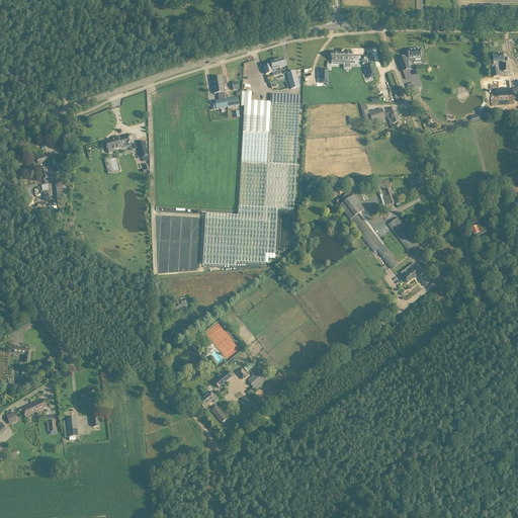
[(421,58),(421,54),(422,54),(422,50),(420,50),(420,49),(408,50),(409,58),(406,58),(407,62),(414,61),(414,63),(422,62),(422,58),(421,58)]
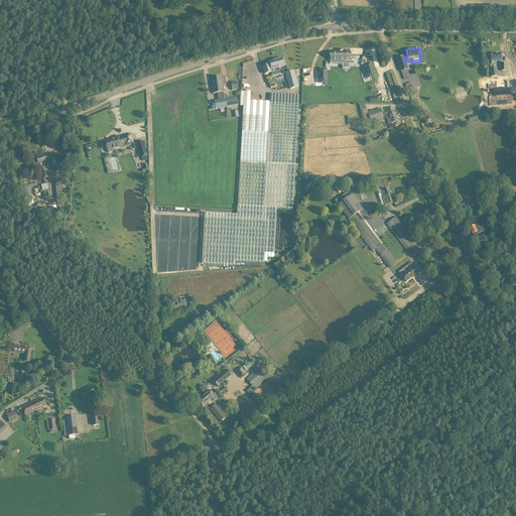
[(338,52),(338,63),(342,63),(353,63),(353,57),(350,57),(350,52),(342,52),(342,51),(339,51),(339,52),(338,52)]
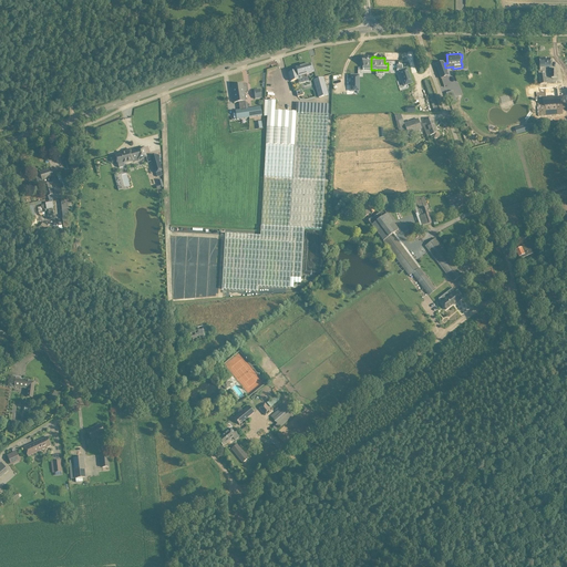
[(557,78),(557,75),(557,70),(552,70),(552,59),(540,59),(540,65),(543,65),(543,66),(549,68),(549,73),(552,73),(552,78),(557,78)]
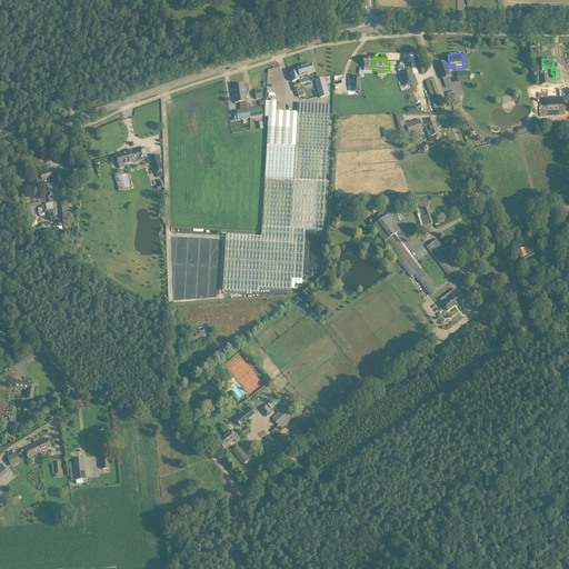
[(445,61),(437,65),(442,79),(450,77),(447,68),(446,63),(445,61)]
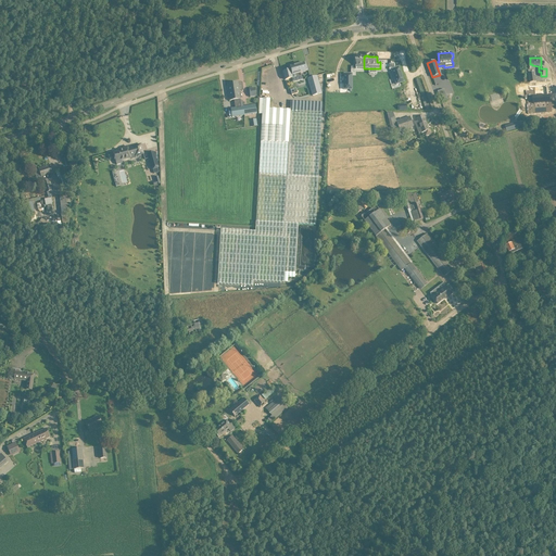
[(291,70),(283,72),(286,80),(292,78),(301,75),(302,75),(301,73),(306,72),(306,70),(307,70),(306,65),(305,66),(304,63),(290,66),(291,70)]
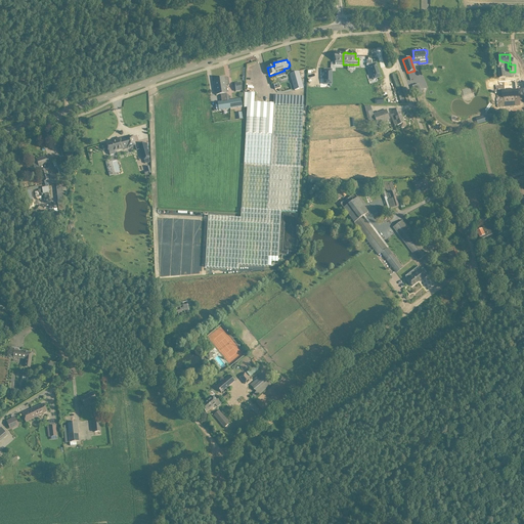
[(366,60),(366,66),(369,66),(374,80),(381,77),(376,63),(372,64),(372,60),(366,60)]
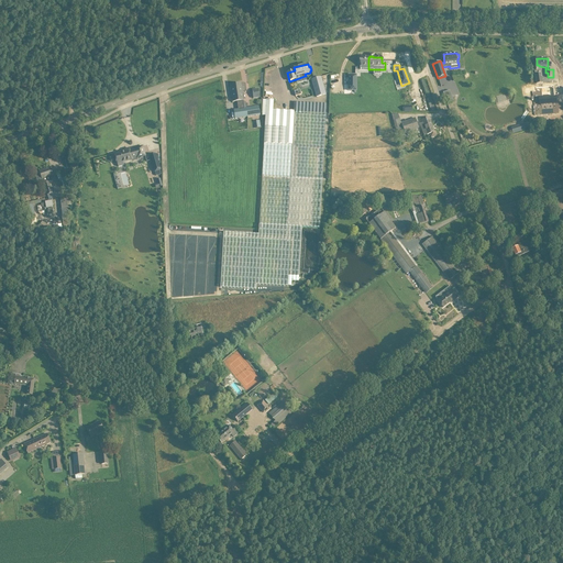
[(311,79),(317,97),(326,95),(321,77),(311,79)]
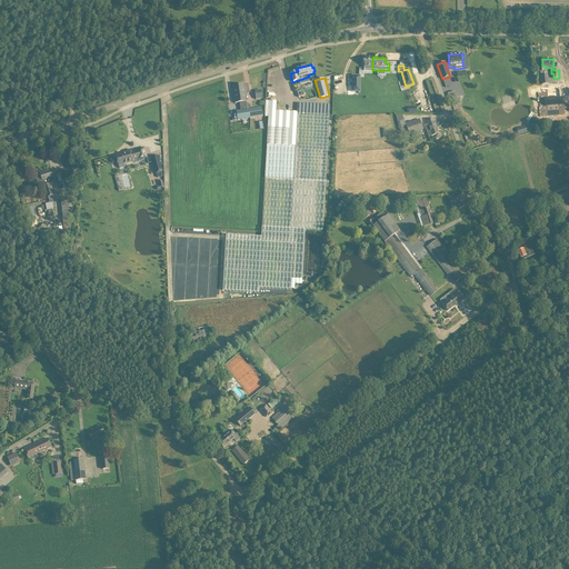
[(243,83),(232,86),(233,91),(235,103),(239,102),(241,110),(247,109),(246,101),(247,101),(246,93),(249,92),(248,85),(243,86),(243,83)]
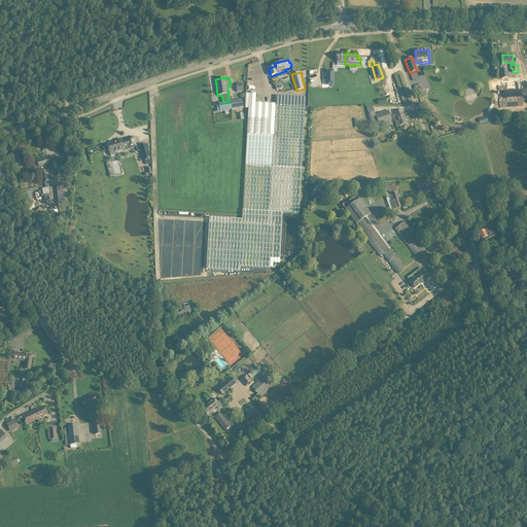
[(507,92),(506,92),(506,99),(522,97),(521,90),(520,91),(519,80),(506,81),(507,92)]
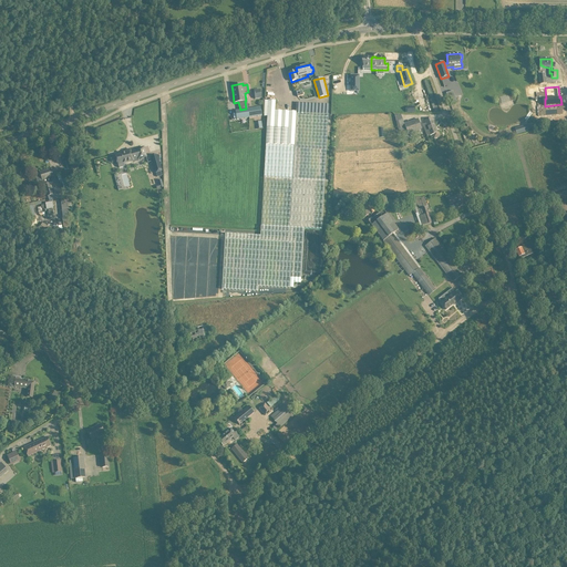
[(267,116),(261,226),(260,236),(225,235),(223,289),(258,291),(258,286),(294,288),(294,284),(301,284),(303,228),(322,229),(328,114),(275,111),(276,101),(265,101),(264,116),(267,116)]
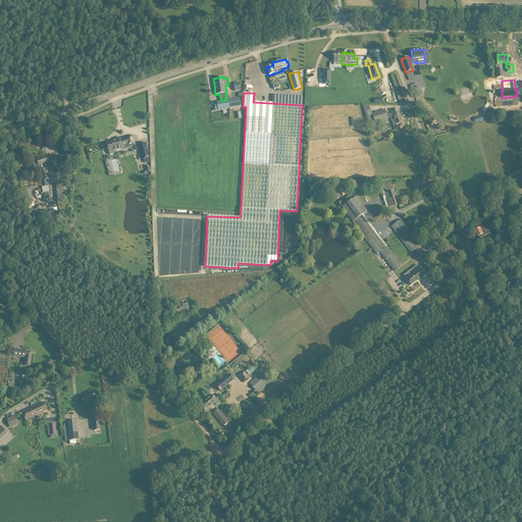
[(221,101),(216,102),(218,110),(241,106),(240,98),(226,100),(221,101)]
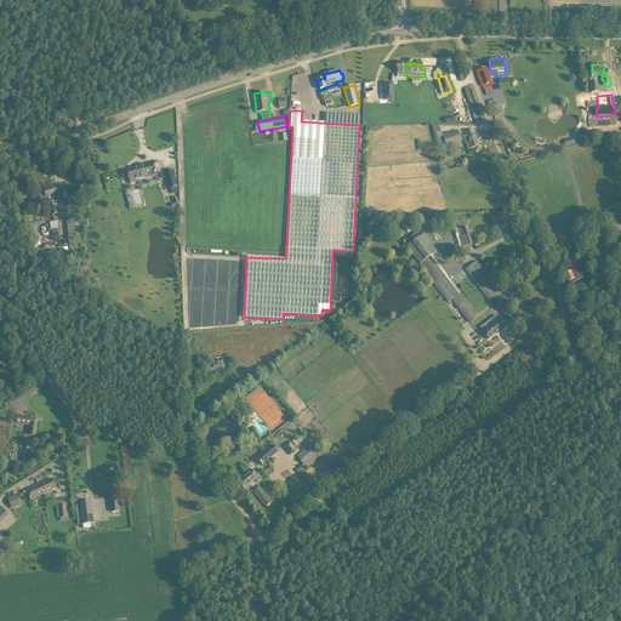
[(500,126),(499,126),(502,137),(503,137),(508,135),(505,124),(500,126)]
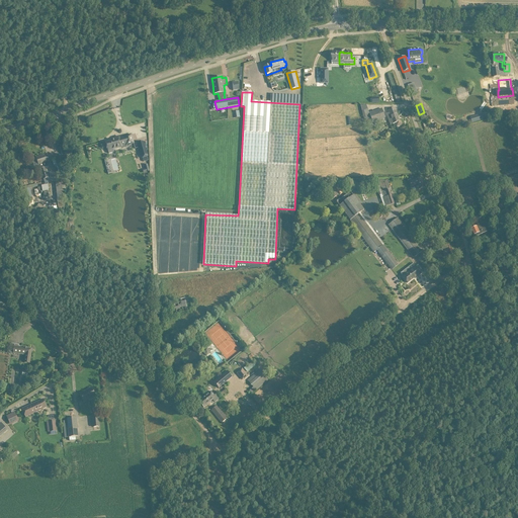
[(396,122),(397,126),(402,124),(401,120),(400,121),(396,110),(395,108),(389,110),(390,113),(386,114),(391,124),(396,122)]
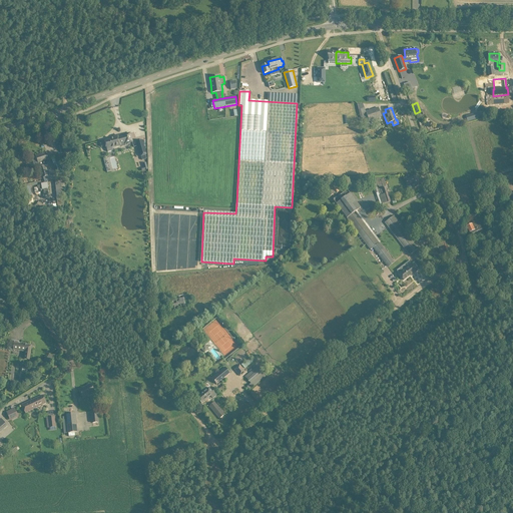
[(369,121),(382,117),(378,108),(366,112),(364,108),(360,109),(362,114),(360,115),(361,118),(363,118),(365,122),(369,121)]
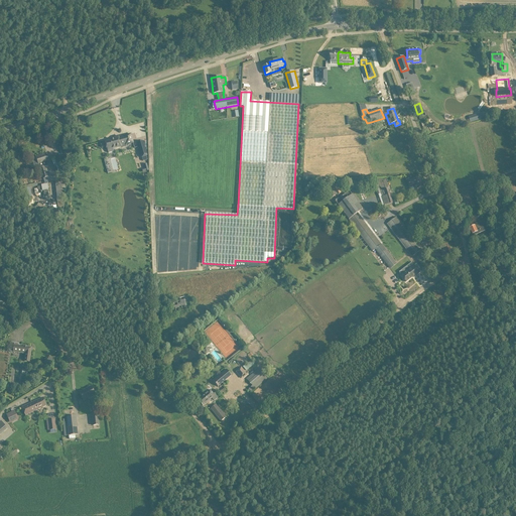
[(483,113),(468,117),(470,122),(485,118),(483,113)]
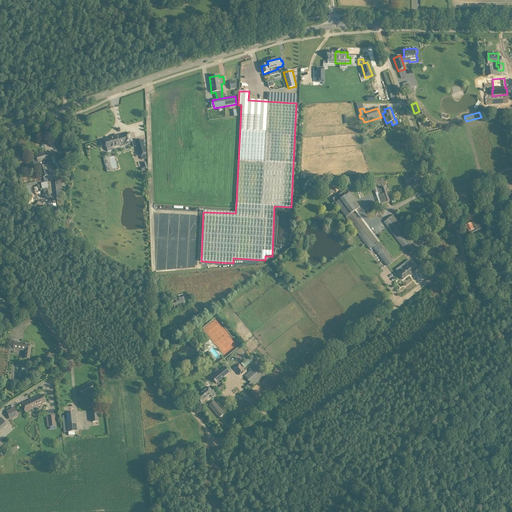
[(132,142),(130,133),(122,135),(122,136),(118,137),(118,135),(113,136),(113,137),(103,140),(104,142),(103,142),(104,148),(105,147),(106,152),(112,150),(111,148),(121,145),(120,144),(124,143),(124,144),(132,142)]
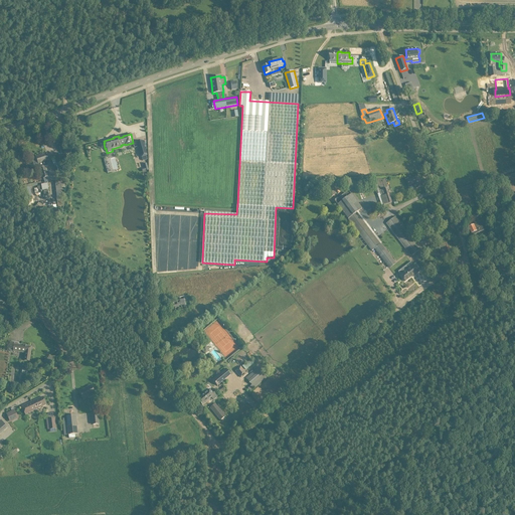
[(147,155),(144,145),(138,146),(141,157),(142,157),(143,161),(147,159),(146,156),(147,155)]
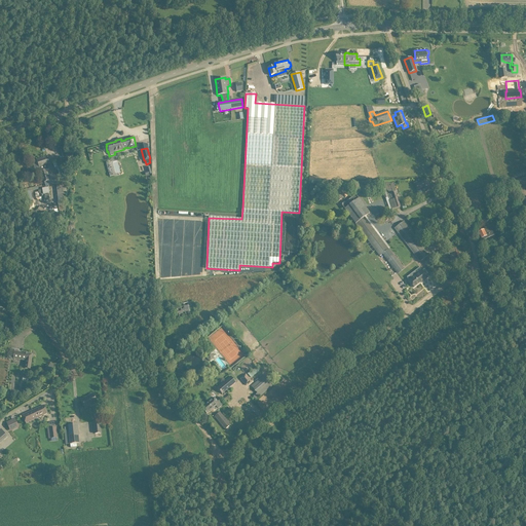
[(40,159),(37,160),(37,161),(40,170),(44,182),(49,180),(46,171),(49,170),(47,164),(45,158),(42,159),(40,159)]
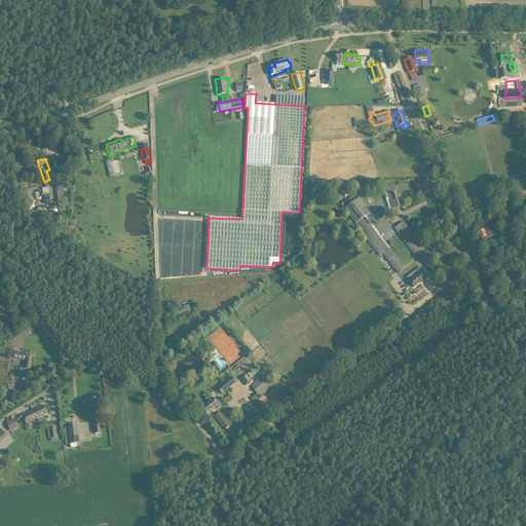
[(63,159),(55,161),(55,162),(59,170),(60,175),(67,173),(63,159)]
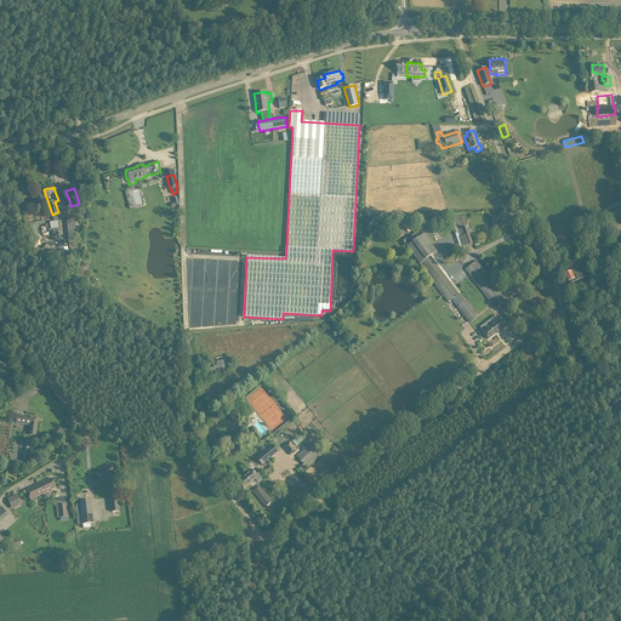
[(501,228),(503,227),(510,224),(505,214),(491,218),(494,224),(499,222),(501,228)]
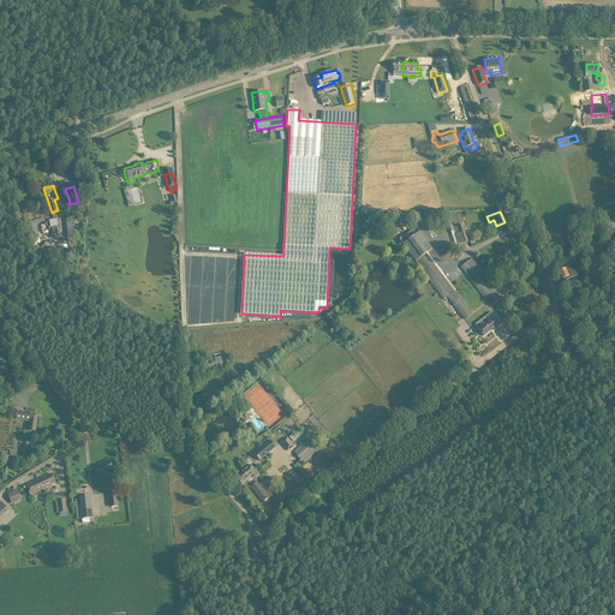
[(36,224),(28,226),(30,240),(40,238),(36,224)]
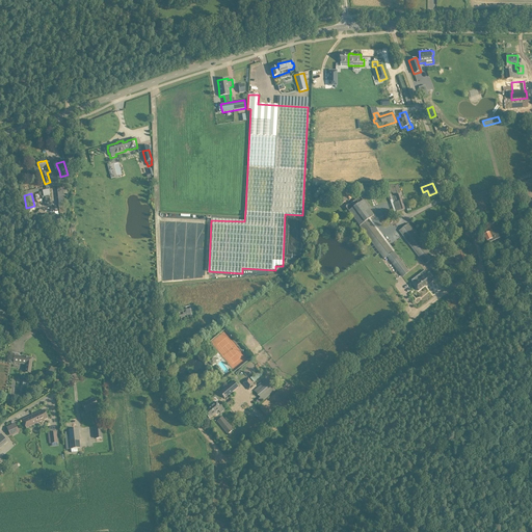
[(398,202),(393,203),(396,212),(398,211),(400,211),(404,209),(403,204),(400,194),(396,195),(398,202)]
